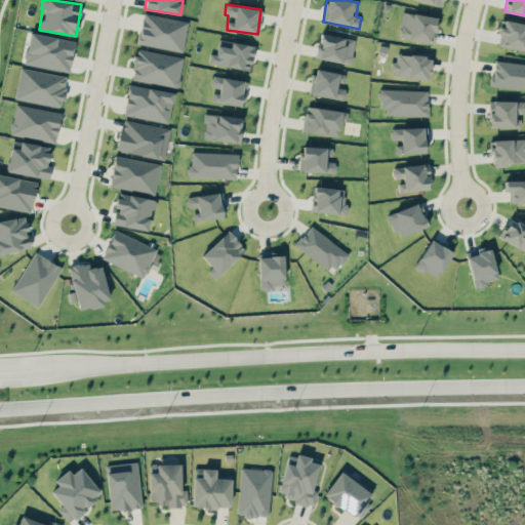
[(433,43),(438,17),(403,11),(398,37),(433,43)]
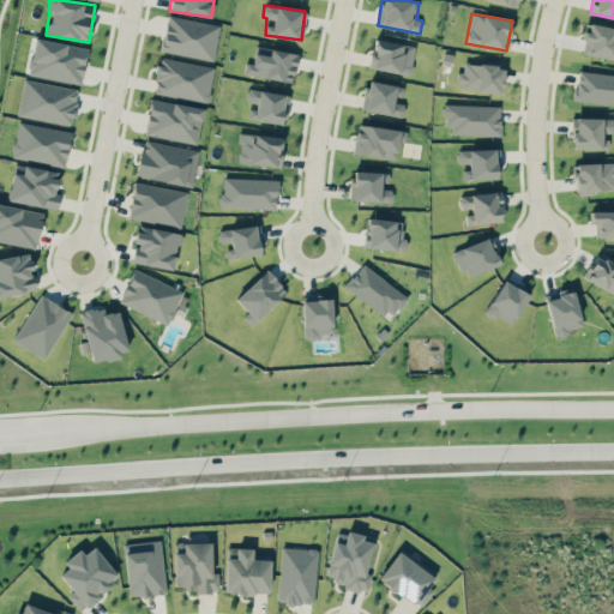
[(161,52),(214,60),(220,24),(167,16),(161,52)]
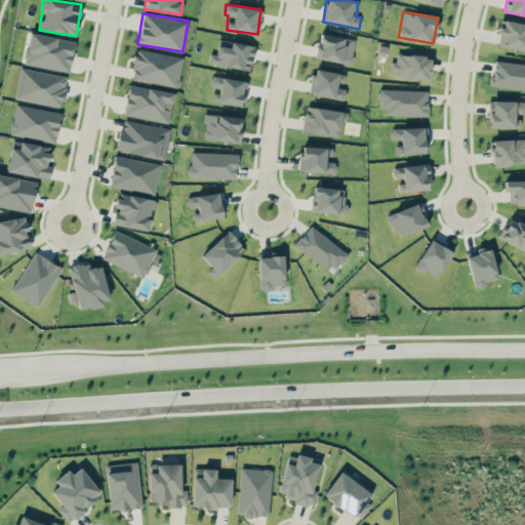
[(524,24),(499,18),(496,34),(505,36),(502,47),(524,51),(524,24)]
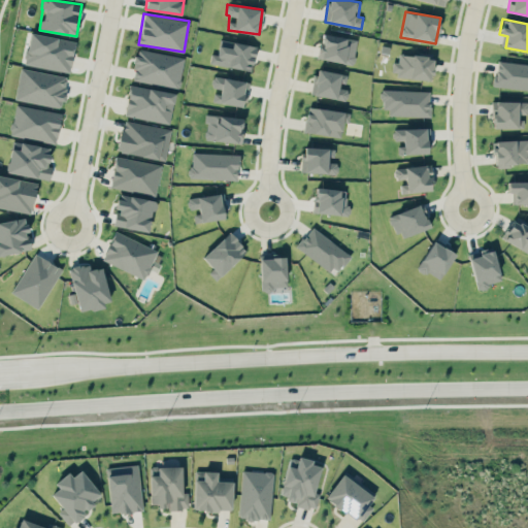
[(70,71),(74,40),(28,33),(24,65),(70,71)]
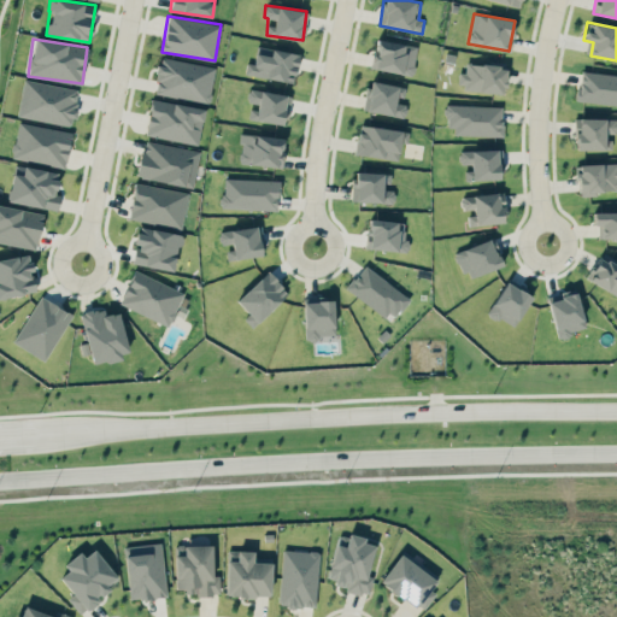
[(411,76),(417,47),(376,39),(370,68),(411,76)]
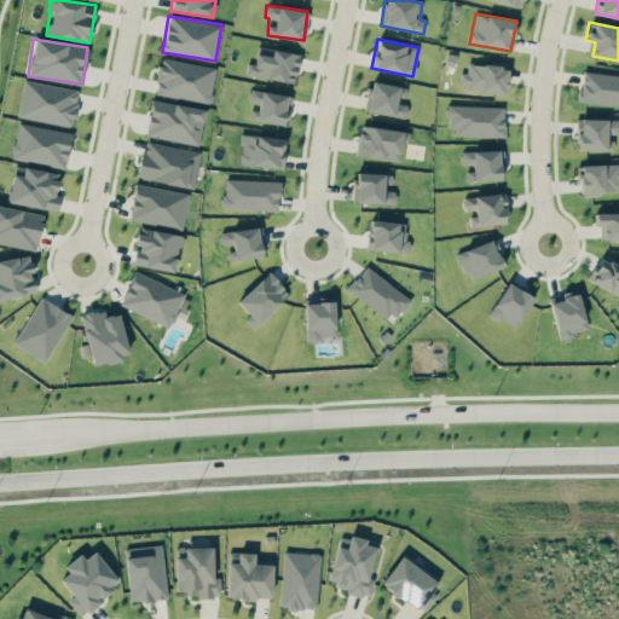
[(300,55),(258,46),(254,64),(247,63),(246,74),(295,84),(300,55)]
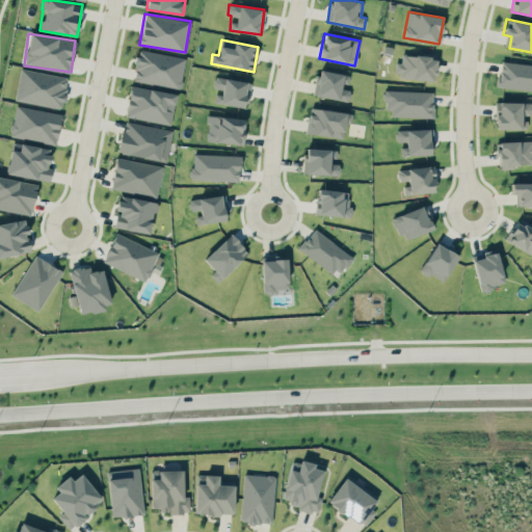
[(185,58),(138,49),(132,80),(179,89),(185,58)]
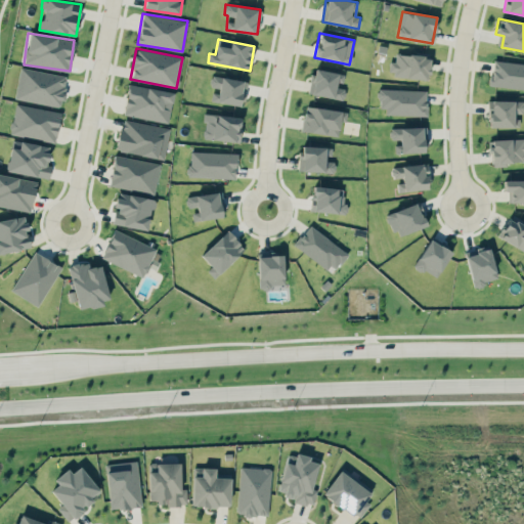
[(427,79),(430,56),(396,52),(395,61),(389,61),(388,75),(427,79)]
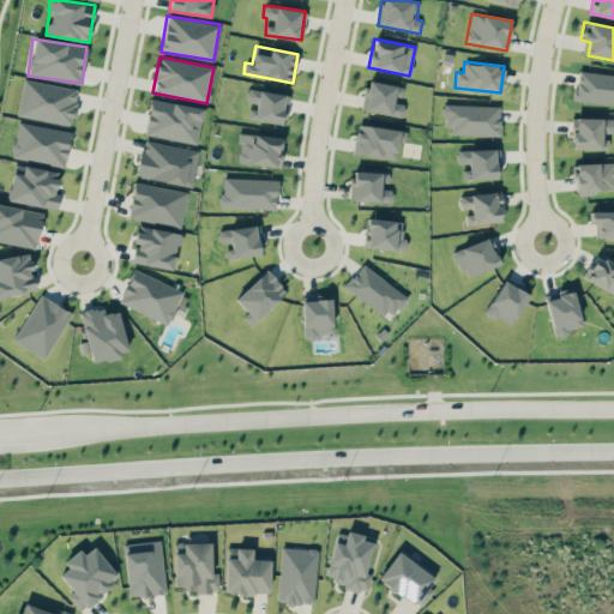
[(575,100),(613,104),(613,74),(577,71),(575,100)]
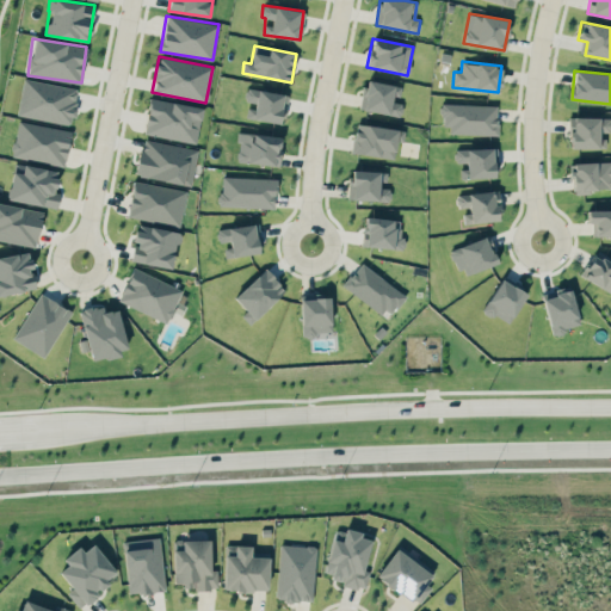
[(79,88),(24,78),(17,115),(71,125),(79,88)]
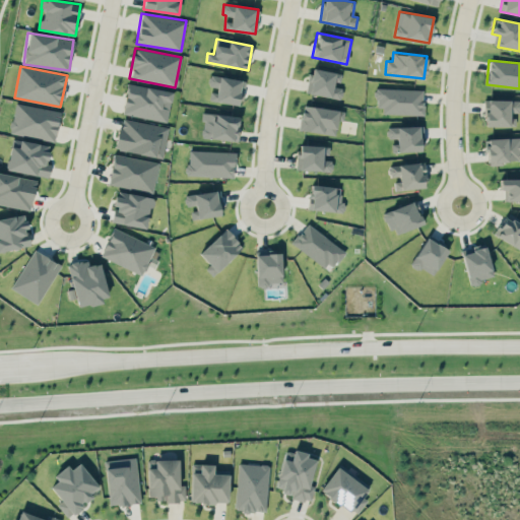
[(340,82),(341,72),(312,69),(309,94),(340,98),(341,87),(333,87),(334,81),(340,82)]
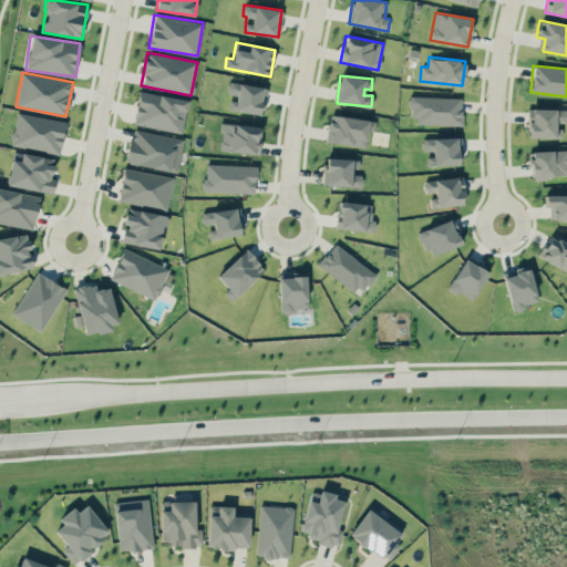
[(263,114),(267,88),(228,82),(226,94),(230,95),(228,109),(263,114)]
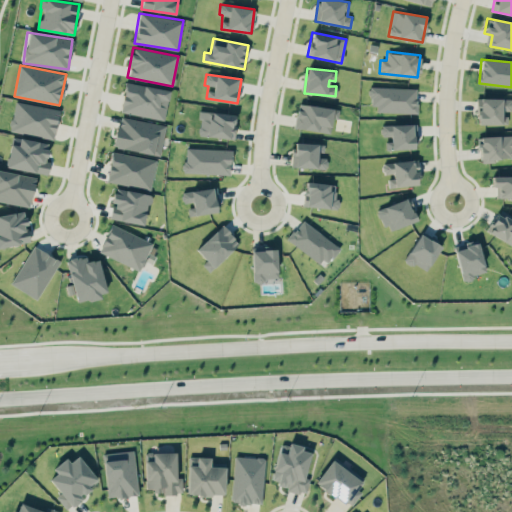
[(121,114),(165,119),(169,89),(125,83),(121,114)]
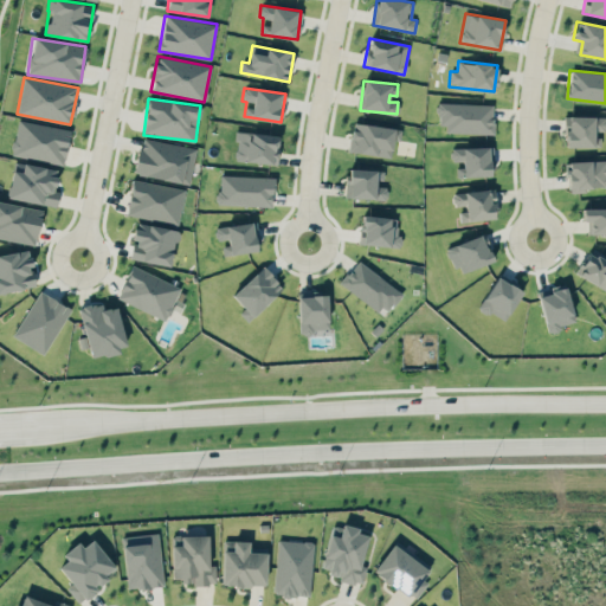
[(494,104),(440,103),(440,133),(492,134),(494,104)]
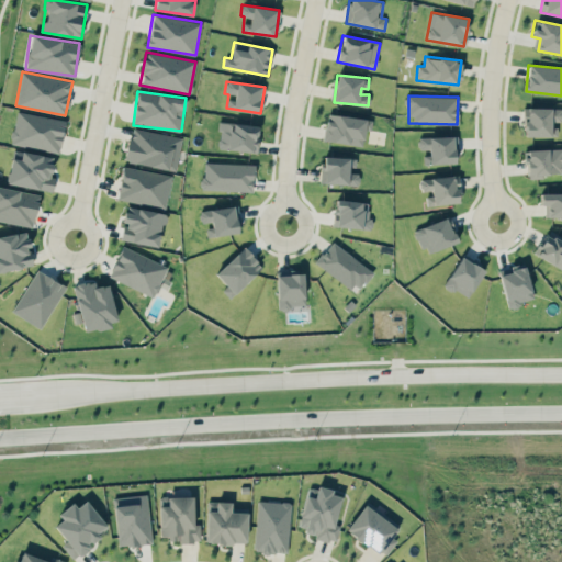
[(558,136),(558,124),(561,124),(561,109),(525,108),(524,136),(558,136)]
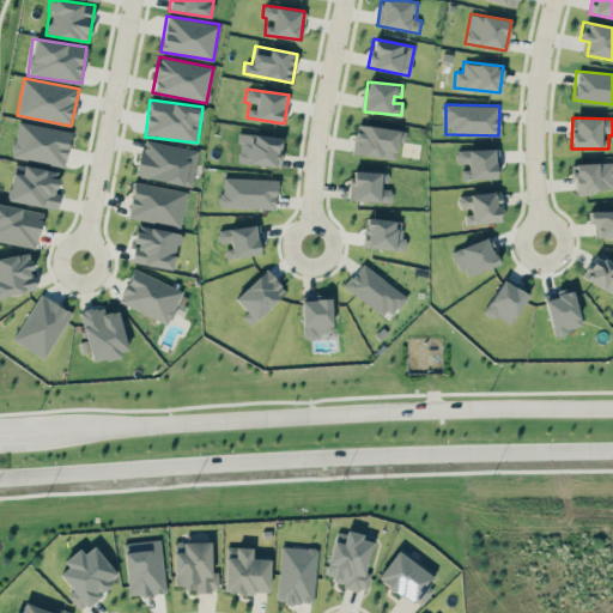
[(11,156),(64,168),(72,132),(19,120),(11,156)]
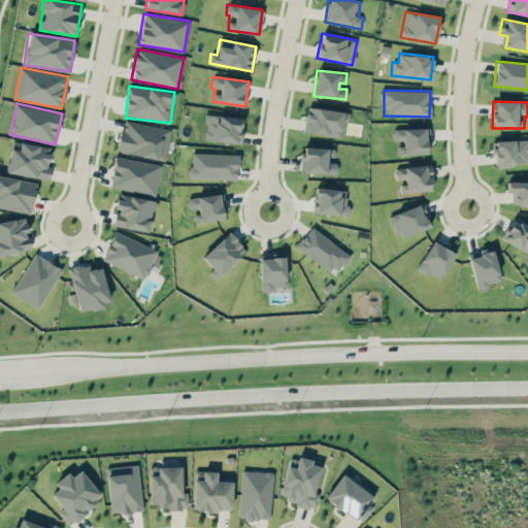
[(303,132),(340,137),(342,122),(349,123),(350,111),(306,107),(303,132)]
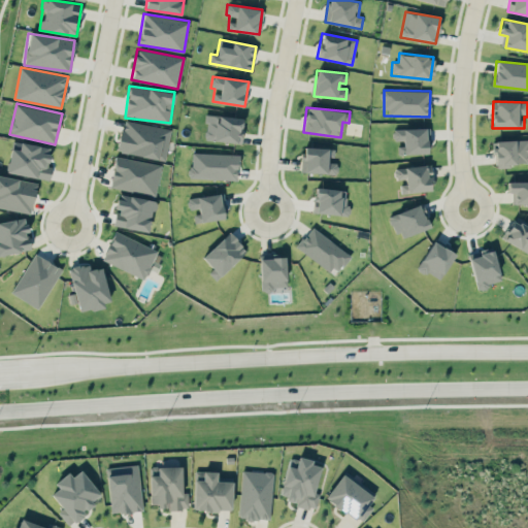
[(206,120),(204,139),(240,143),(243,119),(218,116),(218,122),(206,120)]
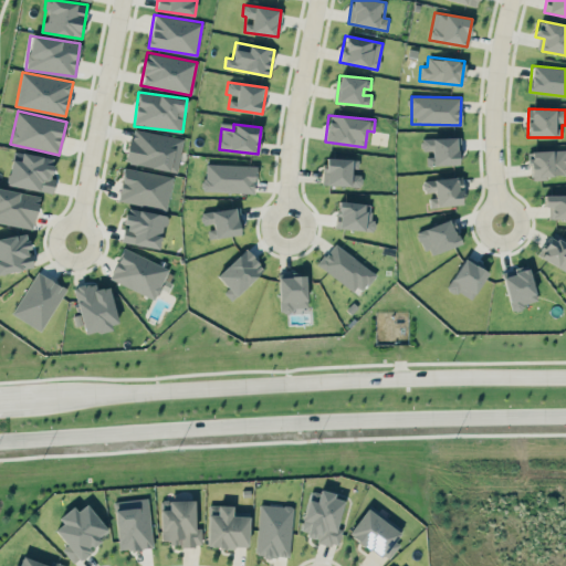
[(182,138),(132,129),(126,163),(177,171),(182,138)]
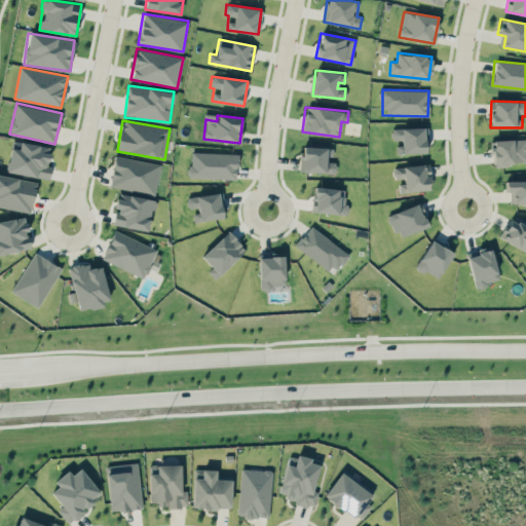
[(427,127),(391,128),(391,140),(397,140),(397,153),(428,153),(427,127)]
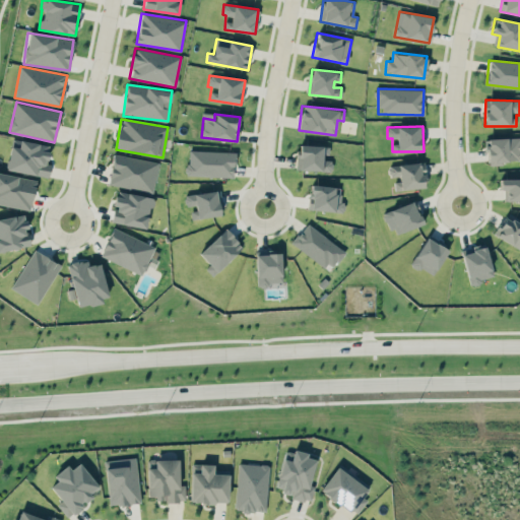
[(519,138),(486,139),(488,163),(519,161),(519,138)]
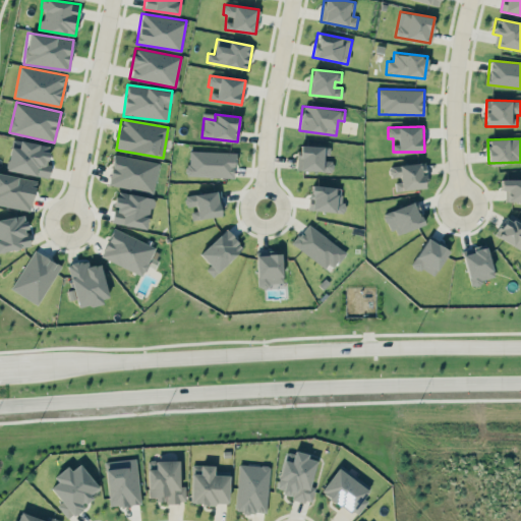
[(47,164),(49,145),(11,139),(7,171),(49,176),(50,165),(47,164)]
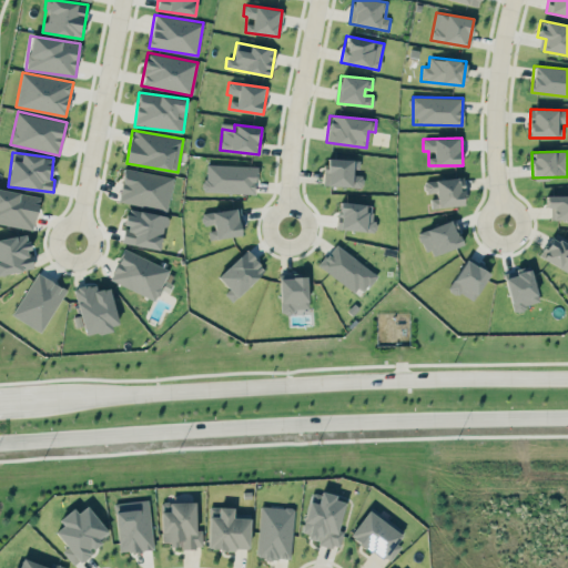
[(363,172),(358,172),(359,160),(326,158),(325,185),(362,186),(363,172)]
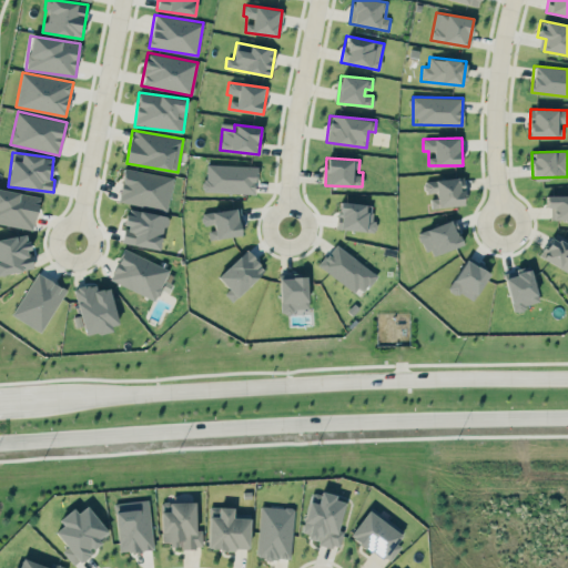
[(255,193),(256,165),(205,164),(204,191),(255,193)]
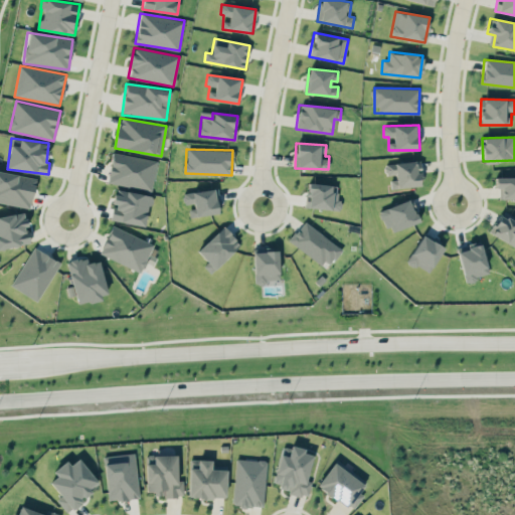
[(157,161),(113,152),(108,182),(151,191),(157,161)]
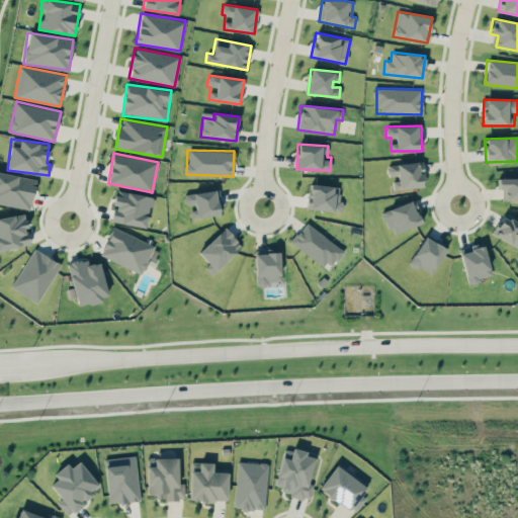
[(390,165),(392,189),(424,186),(421,161),(390,165)]
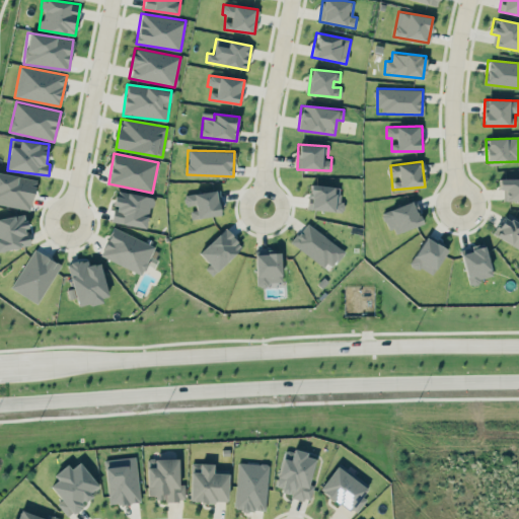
[(0,204),(28,211),(36,180),(0,171),(0,204)]
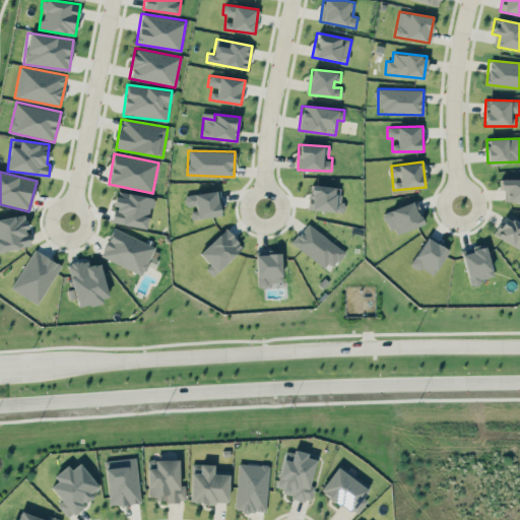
[(500,190),(505,190),(505,201),(519,200),(519,178),(500,180),(500,190)]
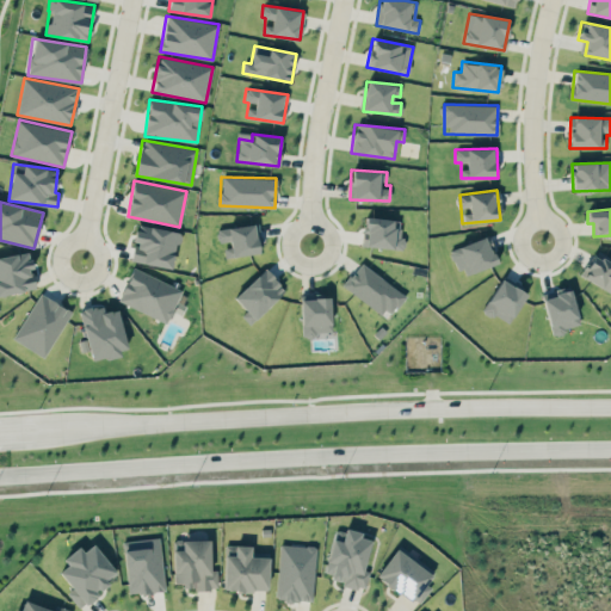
[(362,245),(403,251),(405,238),(399,236),(401,220),(365,216),(362,245)]
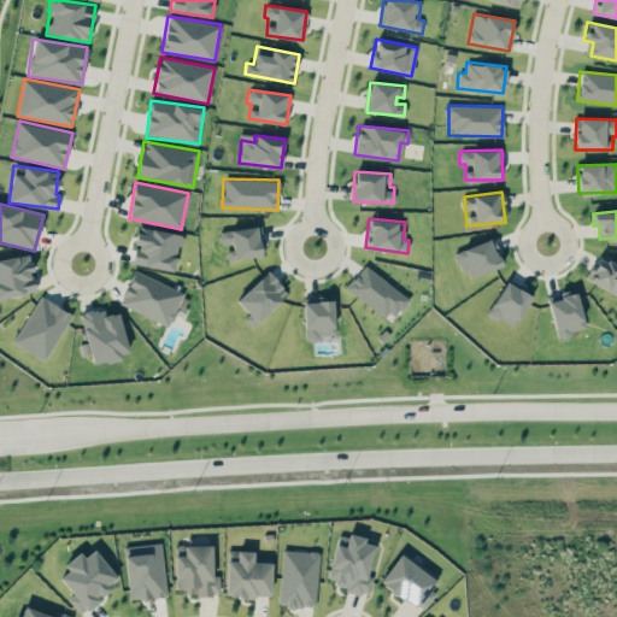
[(264,254),(259,225),(218,231),(221,246),(225,245),(228,260),(264,254)]
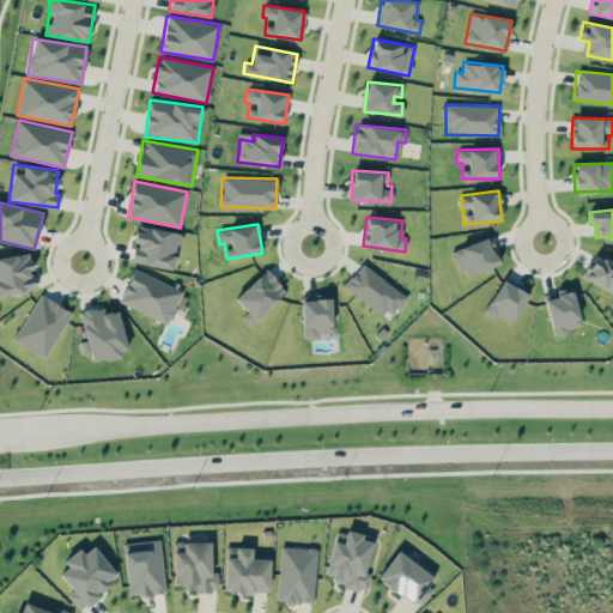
[(174,268),(180,232),(137,225),(134,243),(132,262),(174,268)]
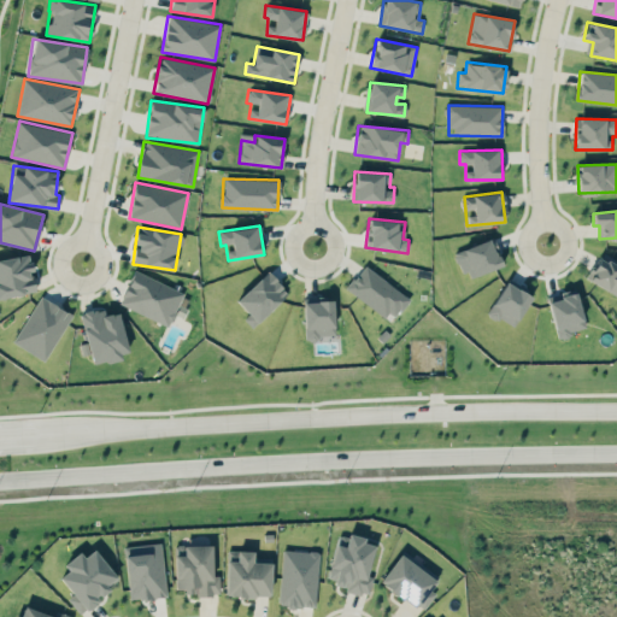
[(503,266),(492,239),(456,252),(465,280),(503,266)]
